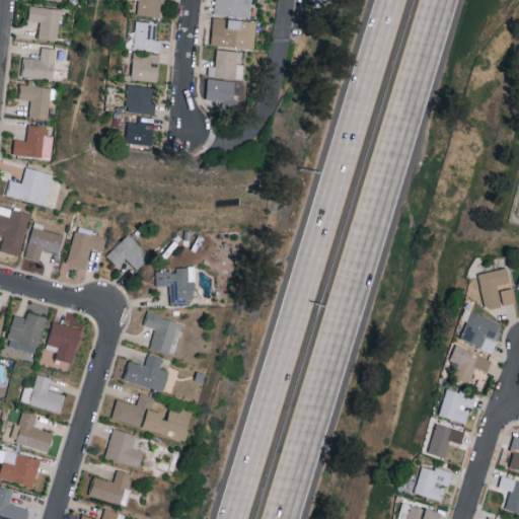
[(136,0),(135,13),(159,17),(161,0),(136,0)]
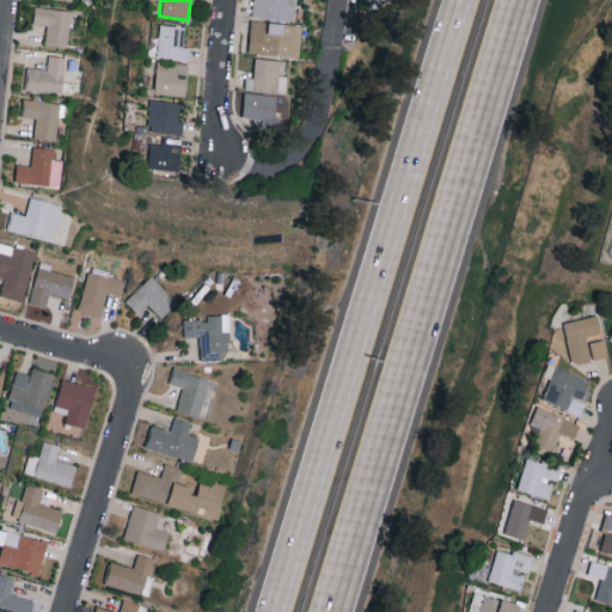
[(297,0),(252,0),(251,16),(295,19),(297,0)]
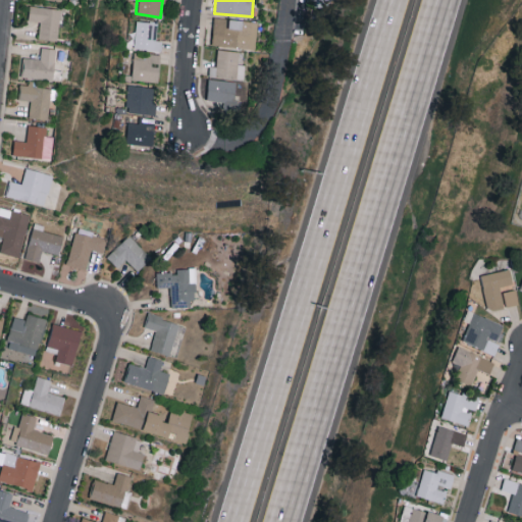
[(314,0),(314,5),(330,9),(331,0),(314,0)]
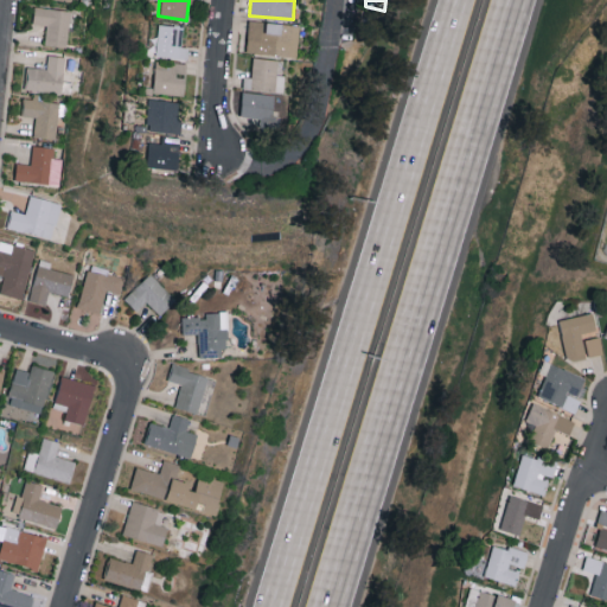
[(66,46),(71,11),(34,6),(32,23),(46,25),(44,44),(66,46)]
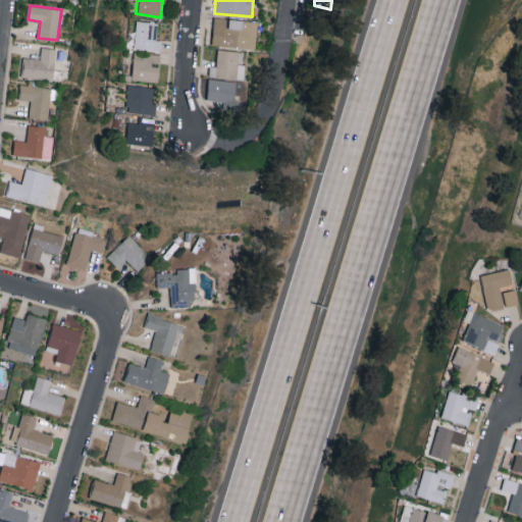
[(254,49),(257,21),(214,16),(211,44),(254,49)]
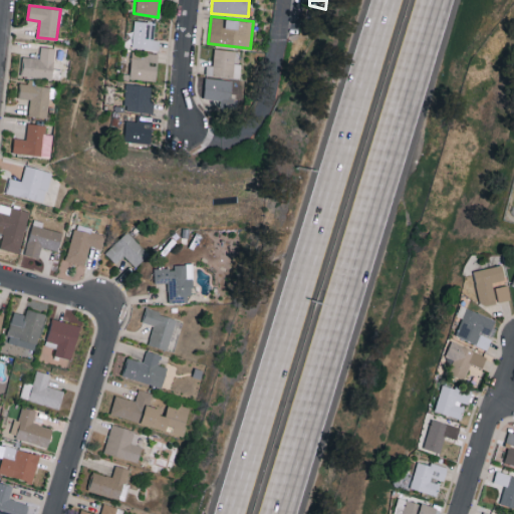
[(123,41),(131,42),(130,46),(156,50),(157,39),(152,38),(154,22),(133,19),(131,32),(124,31),(123,41)]
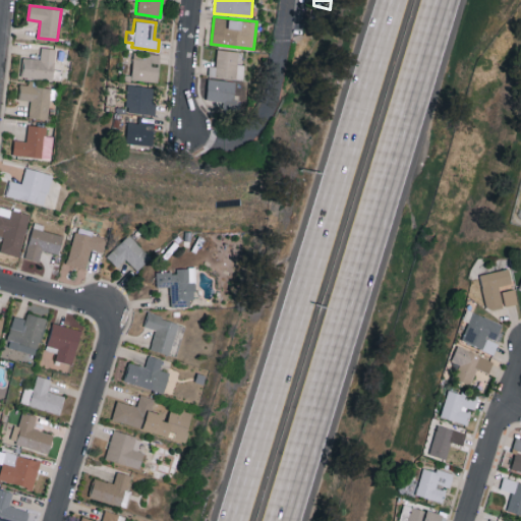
[(22,57),(21,77),(54,79),(55,48),(41,47),(41,58),(22,57)]
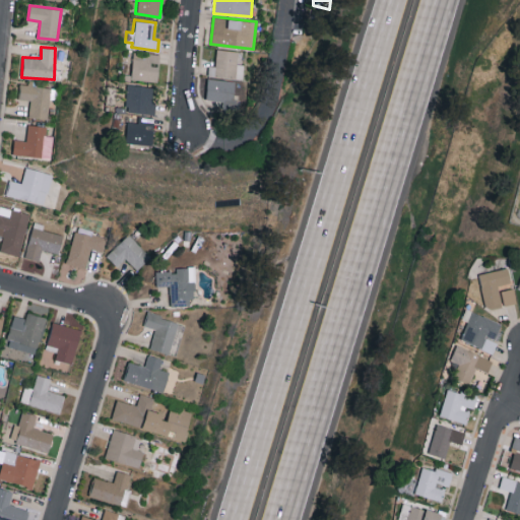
[(214,65),(207,65),(206,75),(241,78),(242,63),(236,63),(237,50),(215,49),(214,65)]
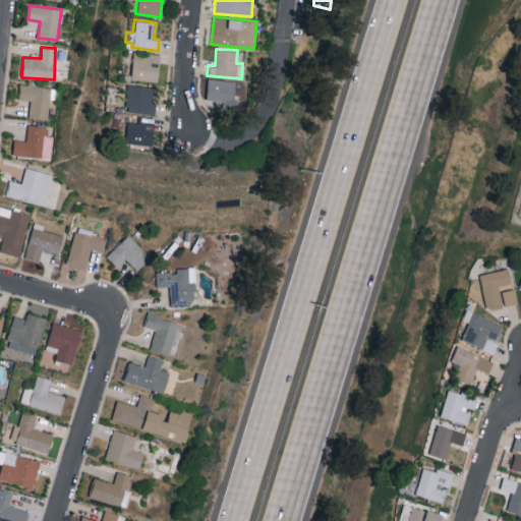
[(158,64),(157,64),(158,55),(131,52),(128,78),(156,81),(158,64)]
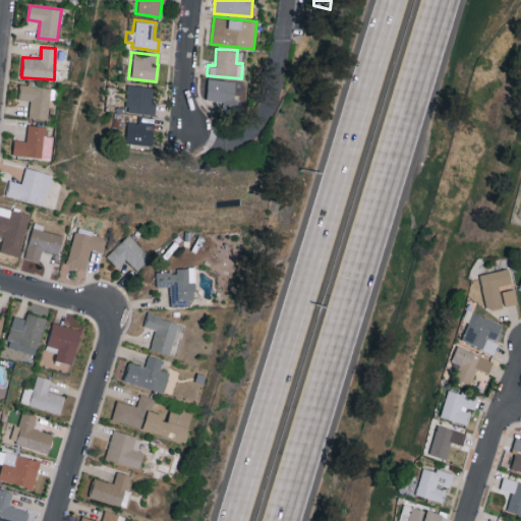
[(204,101),(231,105),(234,81),(207,77),(204,101)]
